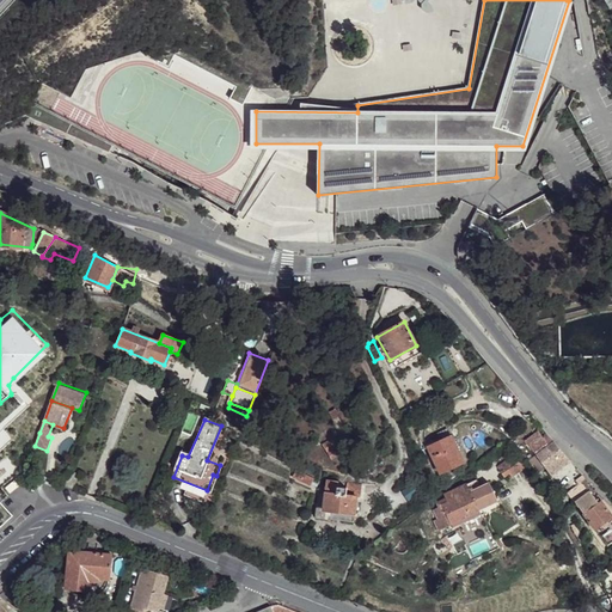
[(543,428),(526,441),(534,452),(552,438),(543,428)]
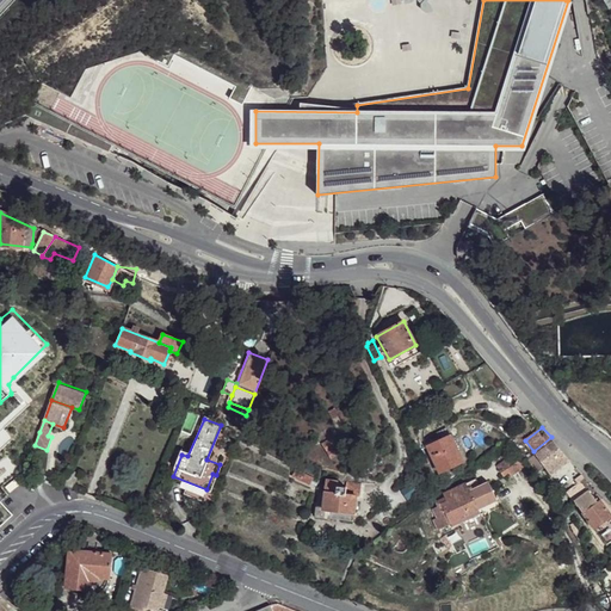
[(450,436),(427,446),(439,471),(462,461),(450,436)]
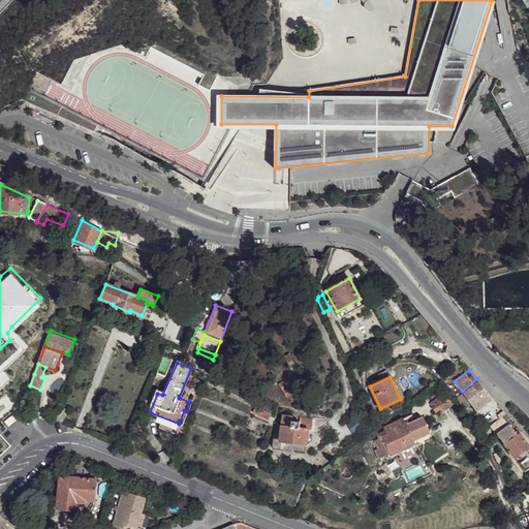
[(477,378),(462,391),(473,404),(488,392),(477,378)]
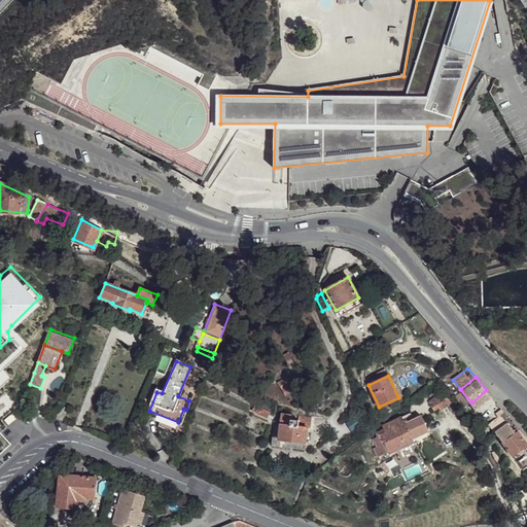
[(286,379),(279,382),(283,389),(287,395),(294,391),(286,379)]
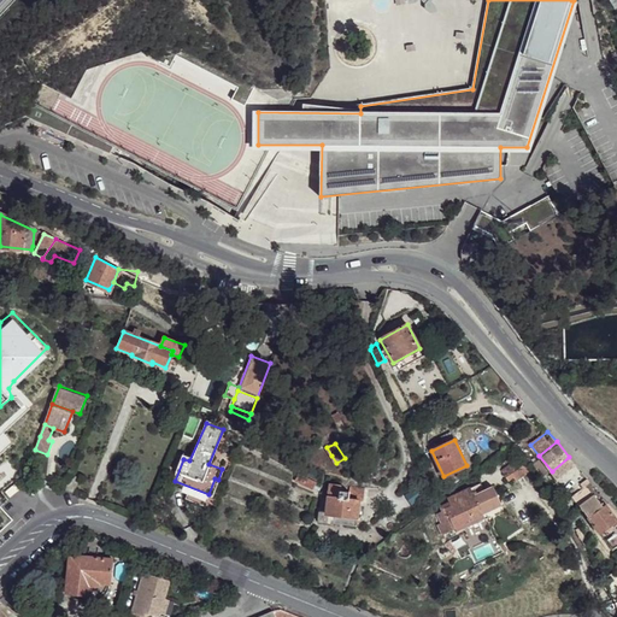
[(522,457),(507,469),(513,479),(516,482),(532,471),(529,468),(522,457)]
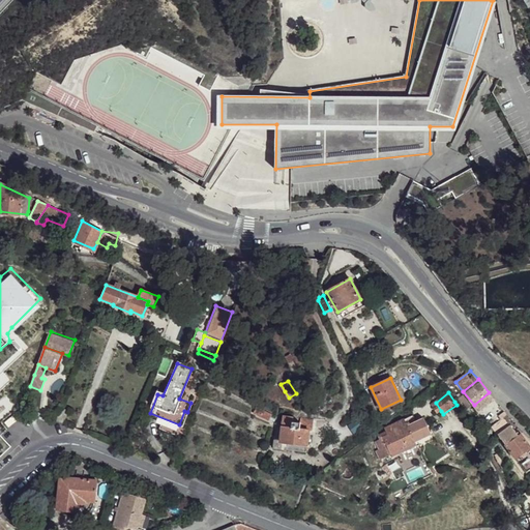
[(474,405),(473,406),(478,412),(494,399),(489,392),(474,405)]
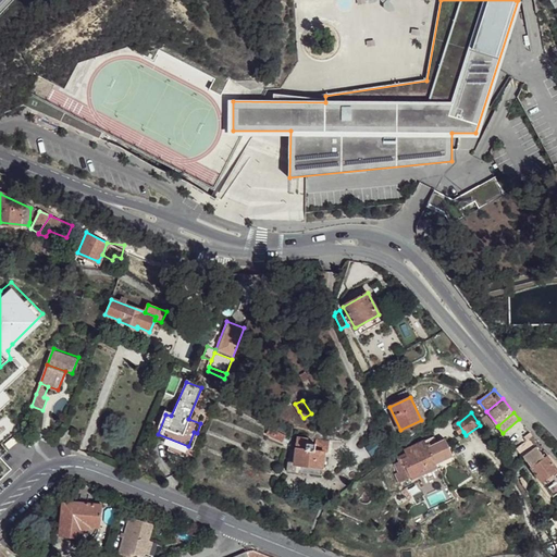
[(458,423),(453,426),(459,436),(463,432),(458,423)]
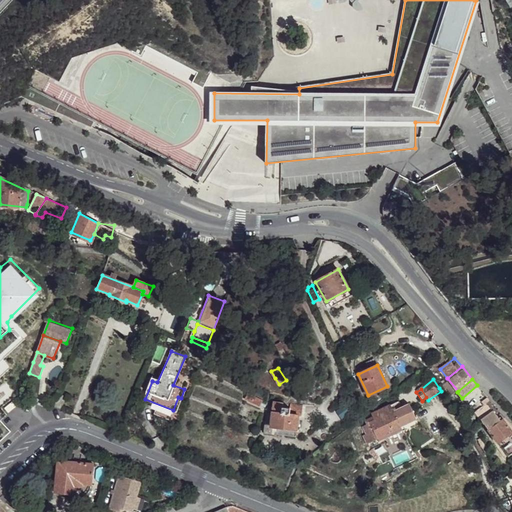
[(58,393),(53,405),(60,409),(65,396),(58,393)]
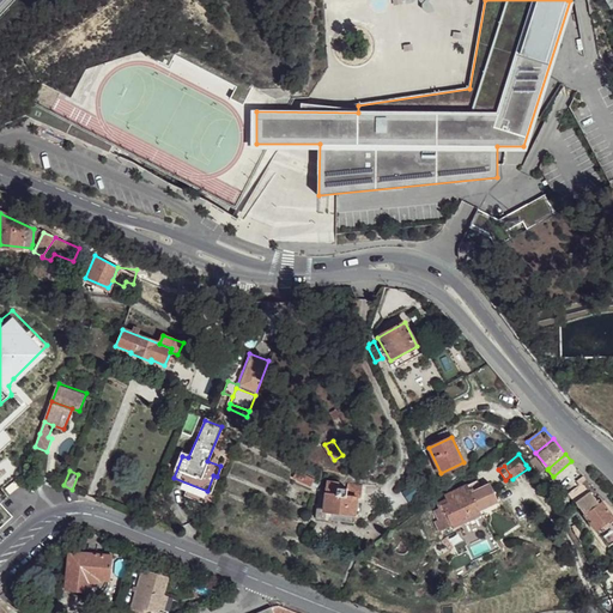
[(297,471),(293,479),(311,487),(316,480),(297,471)]
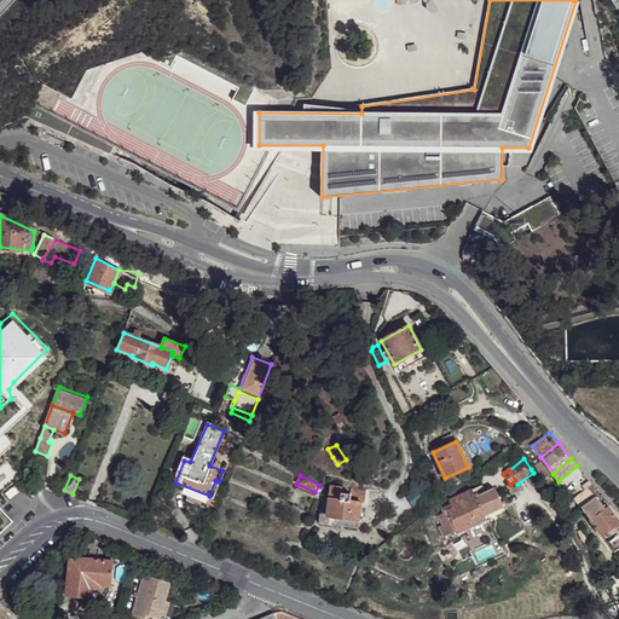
[(333,486),(327,513),(359,519),(362,502),(364,502),(365,489),(352,487),(351,492),(343,491),(343,487),(333,486)]
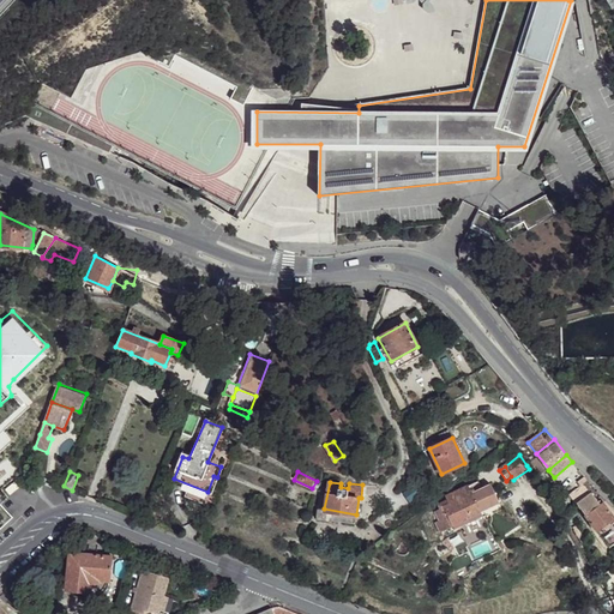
[(583,483),(570,493),(577,504),(591,493),(583,483)]
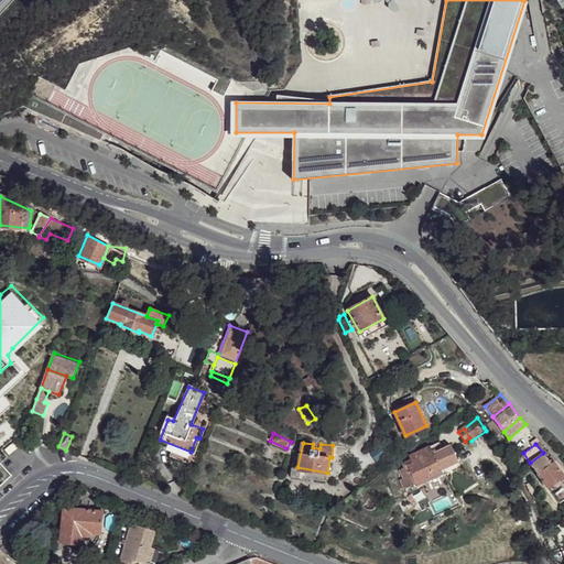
[(430,446),(409,456),(411,459),(402,464),(403,467),(399,469),(403,477),(400,479),(404,489),(415,484),(418,487),(443,474),(442,470),(458,462),(451,445),(433,454),(430,446)]
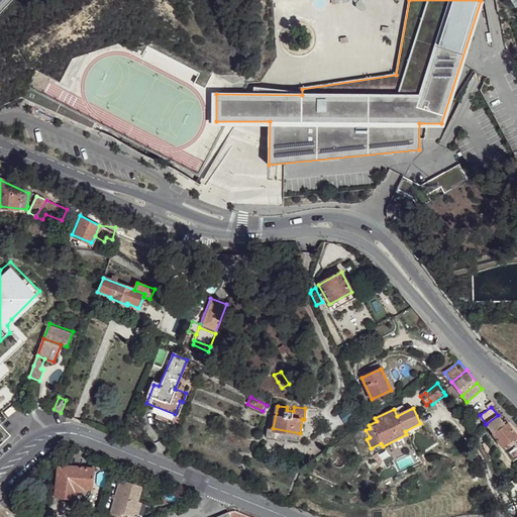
[(486,424),(485,424),(493,434),(505,425),(498,415),(486,424)]
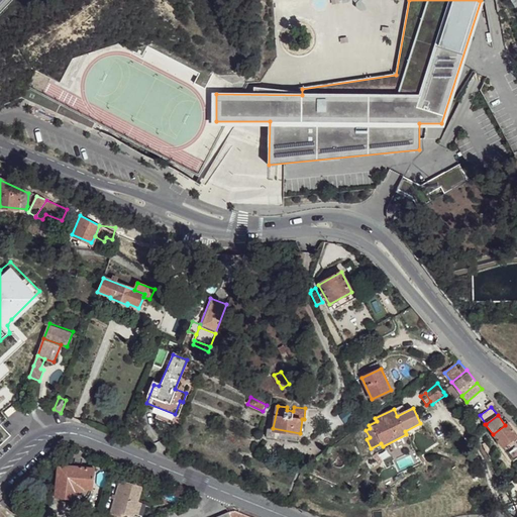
[(441,423),(436,427),(442,436),(448,432),(441,423)]
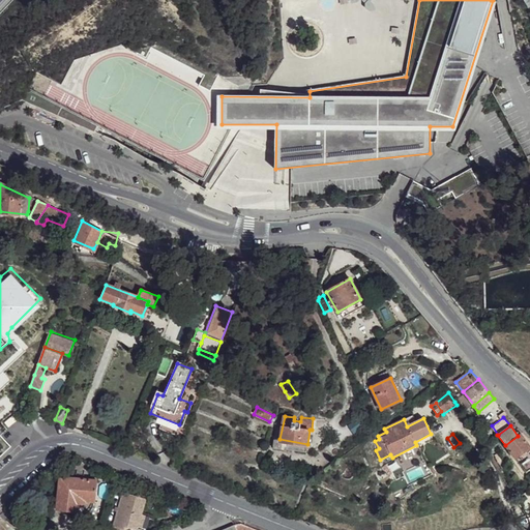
[(518,436),(505,445),(516,458),(529,446),(520,434),(518,436)]
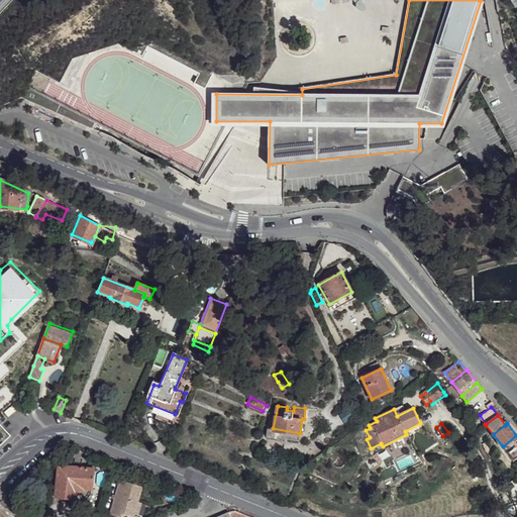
[(268,428),(267,436),(298,441),(300,433),(273,428),(268,428)]
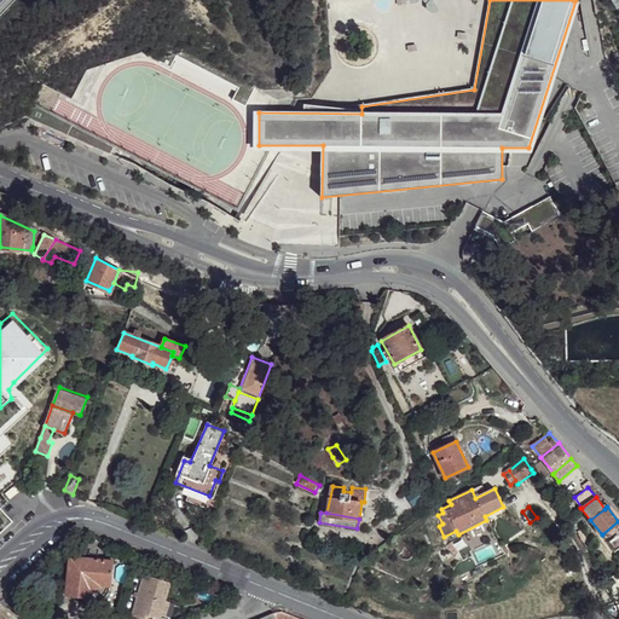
[(69,557),(65,595),(91,597),(91,602),(94,603),(99,602),(104,599),(109,593),(110,586),(114,561),(69,557)]
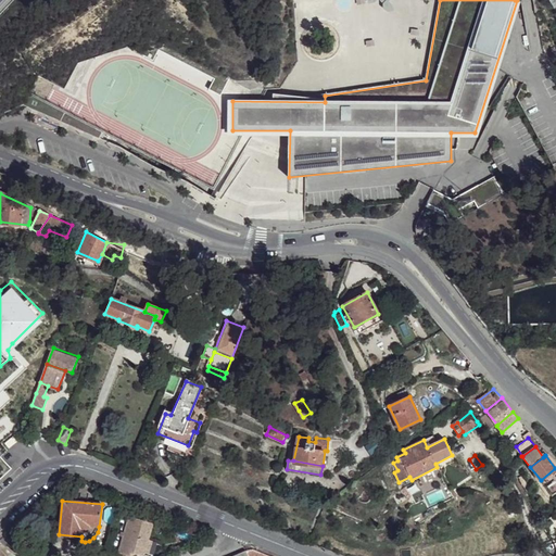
[(128,516),(116,555),(133,555),(134,553),(142,555),(152,523),(128,516)]
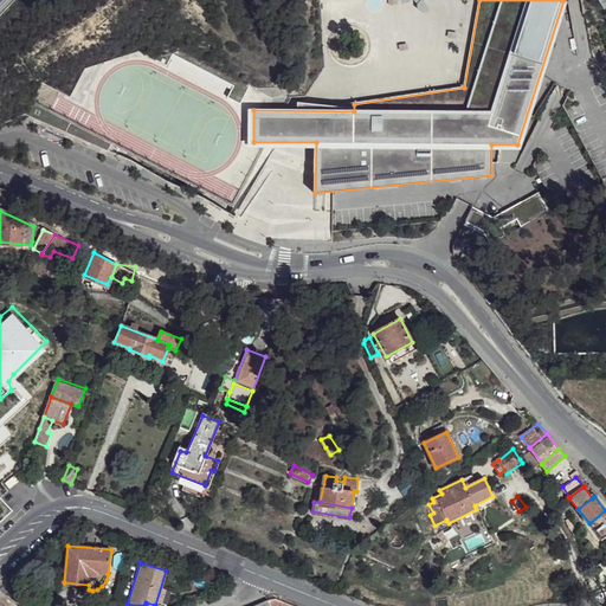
[(594,578),(588,582),(597,593),(603,590),(598,581),(594,578)]
